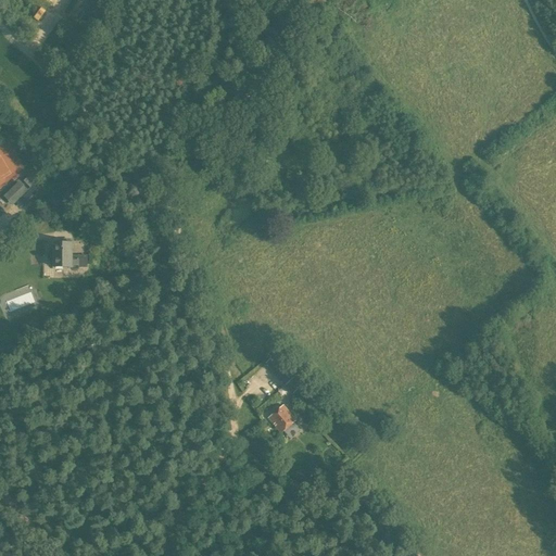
[(24,182),(29,188),(34,184),(28,178),(24,182)]
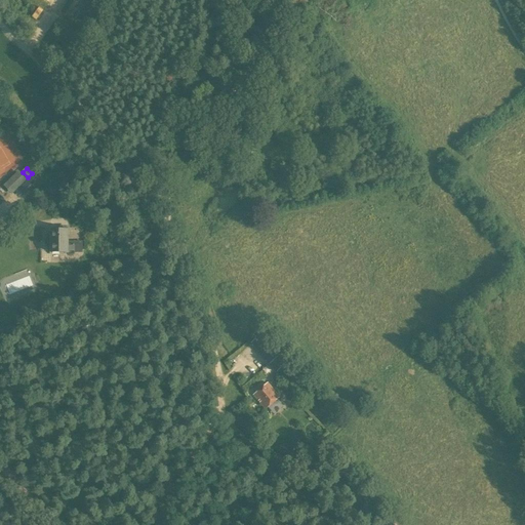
[(26,179),(17,171),(3,186),(11,194),(14,192),(19,197),(27,190),(28,191),(39,179),(33,173),(26,179)]
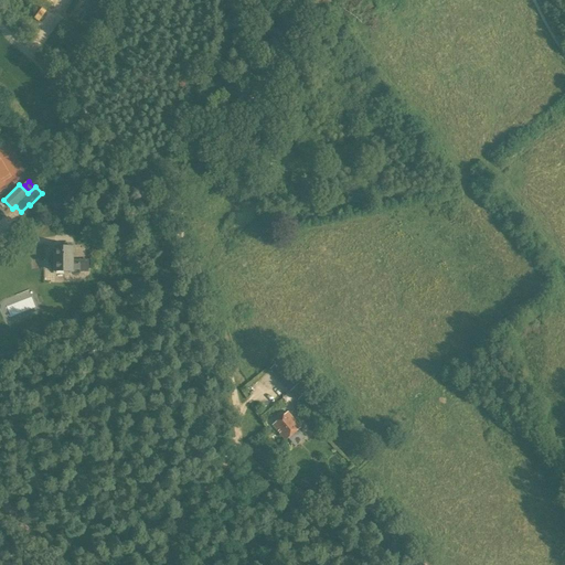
[(86,273),(86,260),(73,260),(73,247),(54,247),(54,272),(73,272),(73,270),(80,270),(80,273),(86,273)]
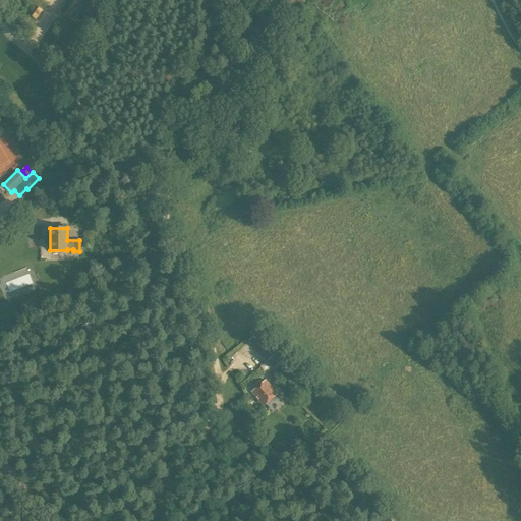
[(284,359),(259,332),(249,341),(275,368),(284,359)]
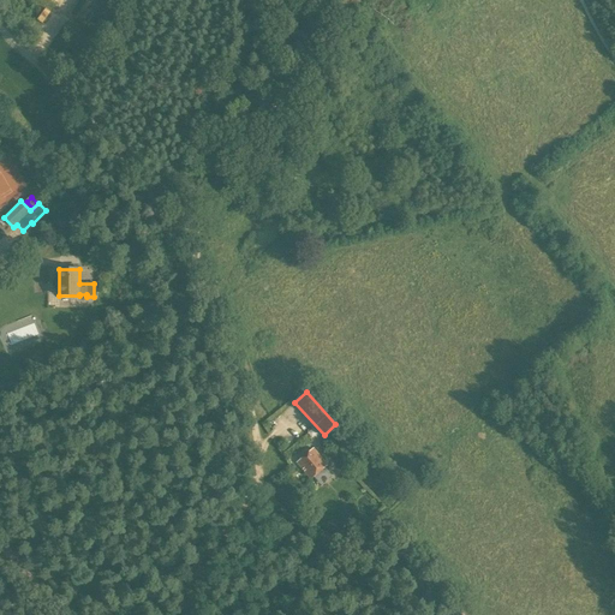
[(327,466),(312,448),(297,463),(311,479),(327,466)]
